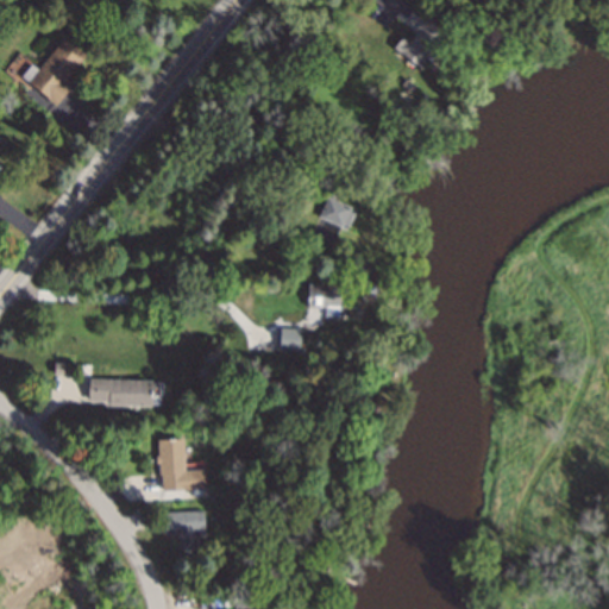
[(391,50),(420,69),(445,32),(412,11),(400,29),(405,31),(391,50)]
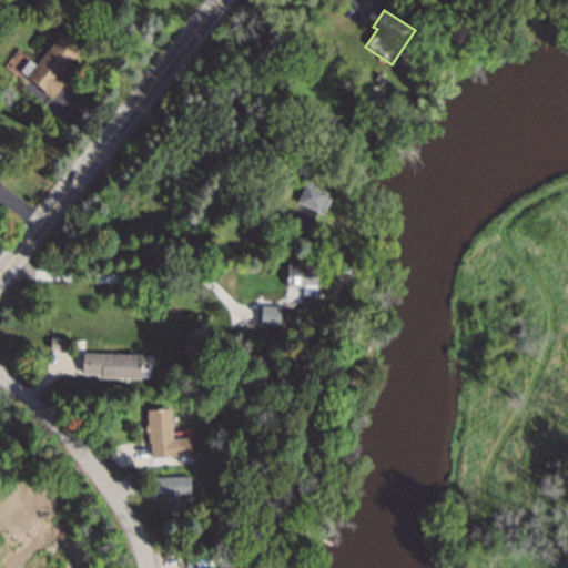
[(50,97),(81,53),(57,36),(34,67),(28,62),(19,74),(50,97)]
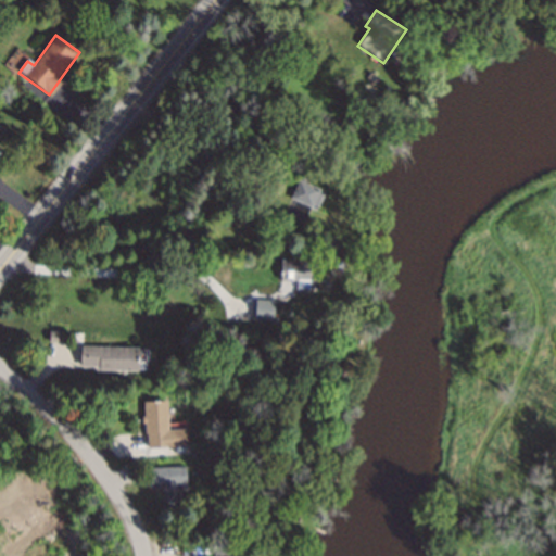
[(324,192),(298,181),(290,200),(316,211),(324,192)]
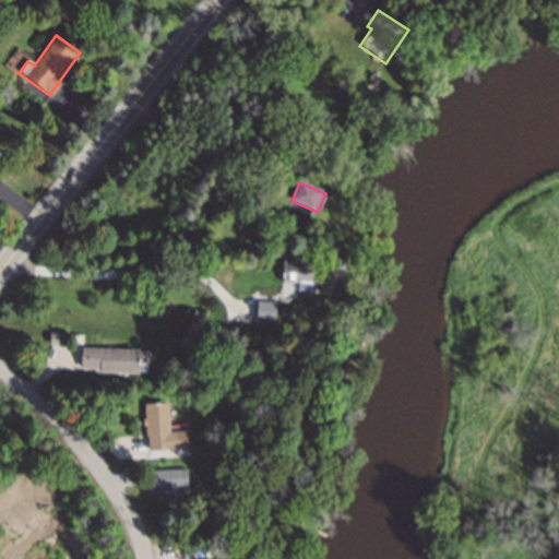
[(282,284),(311,284),(311,262),(282,262),(282,284)]
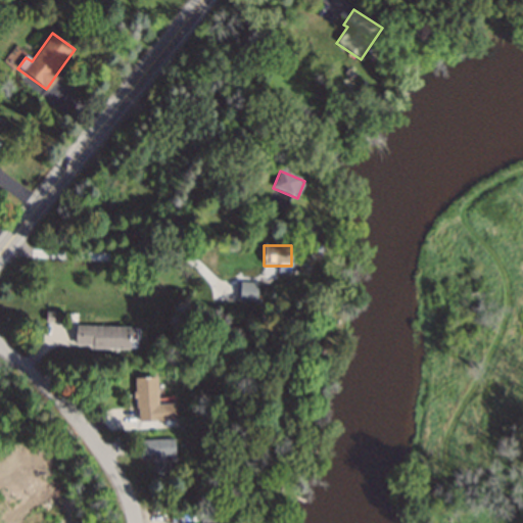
[(239,300),(255,300),(255,287),(239,287),(239,300)]
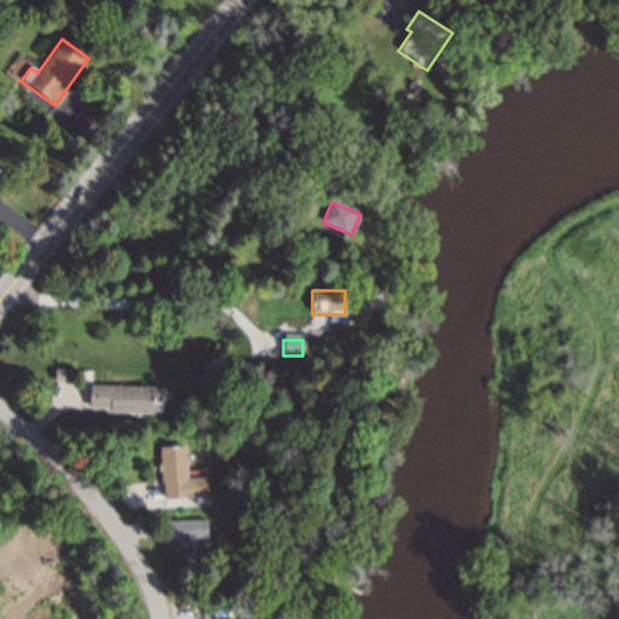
[(155,388),(90,387),(90,414),(155,414),(155,388)]
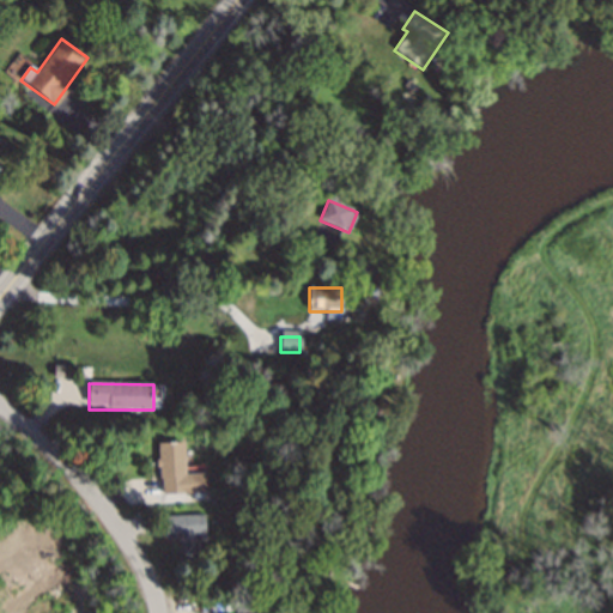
[(205,495),(204,473),(184,473),(183,443),(158,444),(159,495),(205,495)]
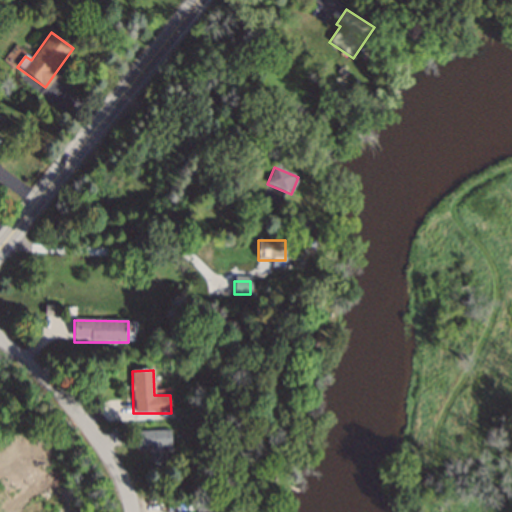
[(137,431),(137,452),(149,452),(149,461),(162,461),(162,452),(171,452),(171,431),(137,431)]
